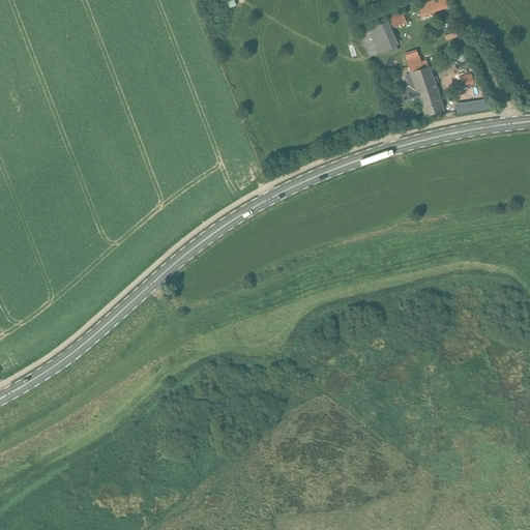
[(432,0),(417,6),(421,18),(449,7),(446,0),(432,0)]
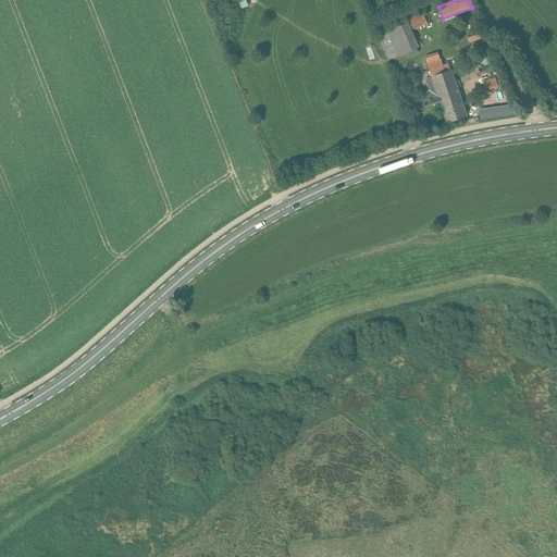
[(409,17),(413,29),(428,24),(422,12),(409,17)]
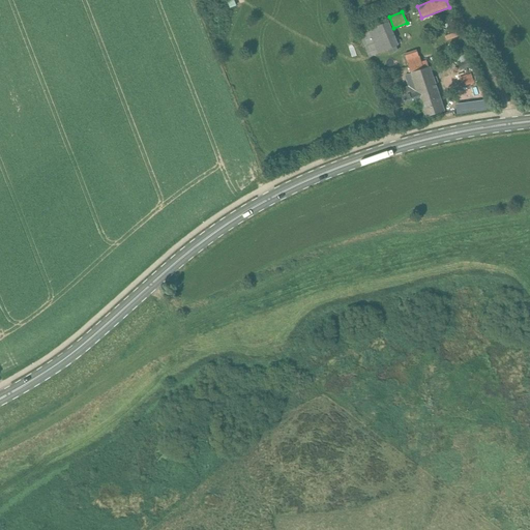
[(388,22),(359,33),(369,57),(398,46),(388,22)]
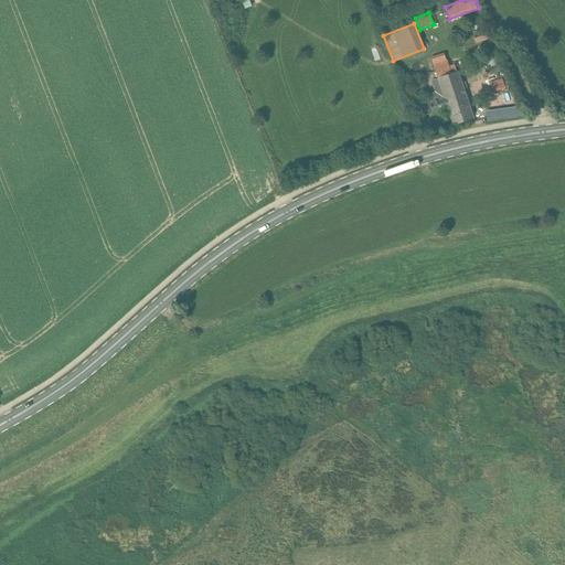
[(443,96),(428,102),(432,114),(448,108),(454,125),(473,118),(457,71),(450,73),(446,60),(433,65),(437,77),(436,78),(443,96)]
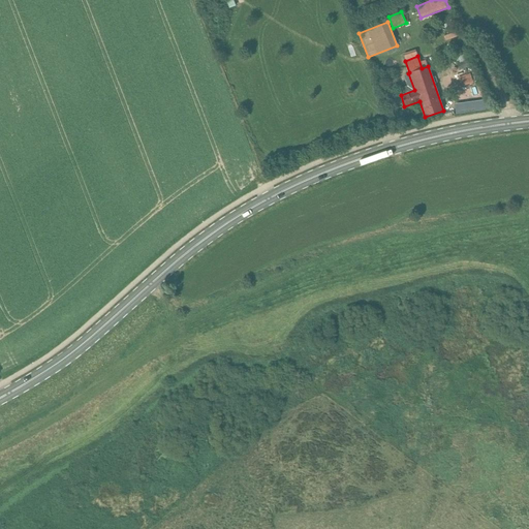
[(471,65),(469,60),(457,64),(459,70),(471,65)]
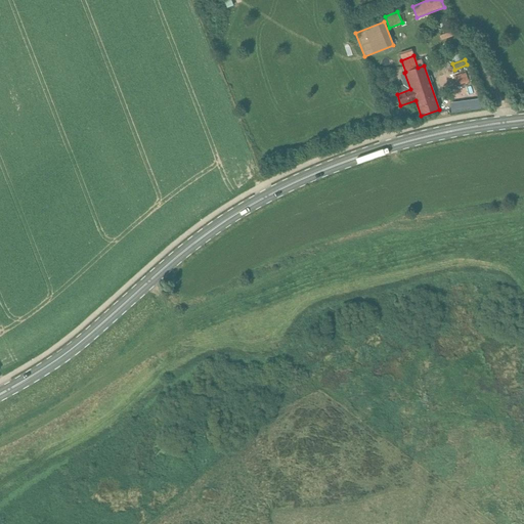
[(469,81),(466,72),(453,76),(456,86),(469,81)]
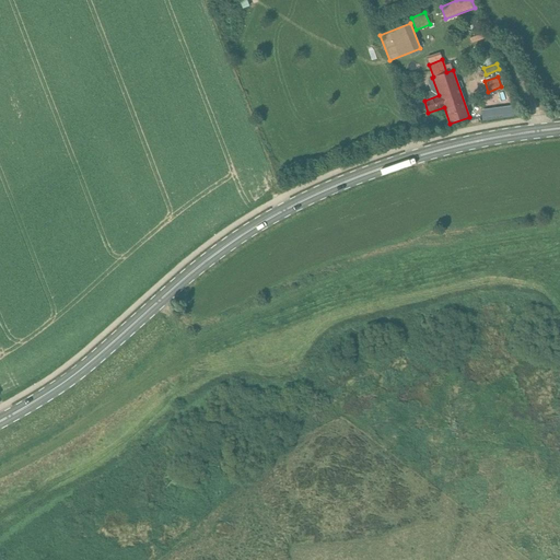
[(516,105),(482,108),(483,118),(517,115),(516,105)]
